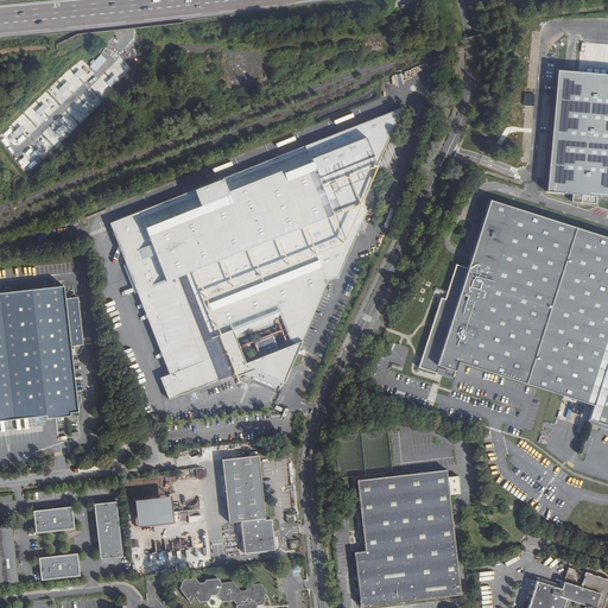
[(89,65),(96,71),(107,59),(100,54),(89,65)]
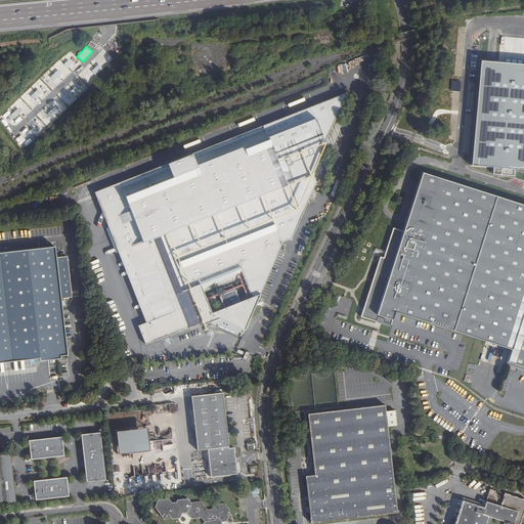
[(108,59),(111,57),(103,50),(98,55),(103,60),(106,57),(108,59)]
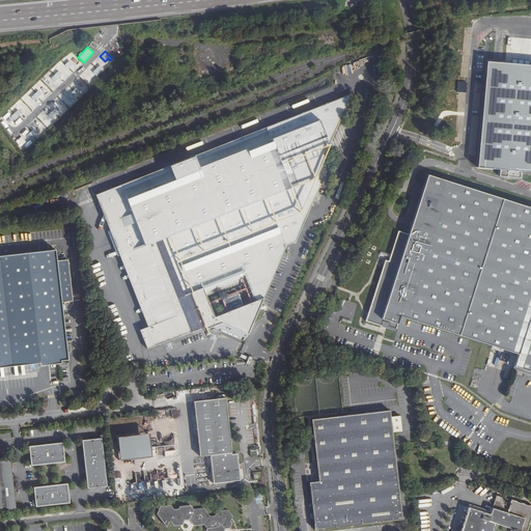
[(68,68),(73,64),(70,60),(64,64),(68,68)]
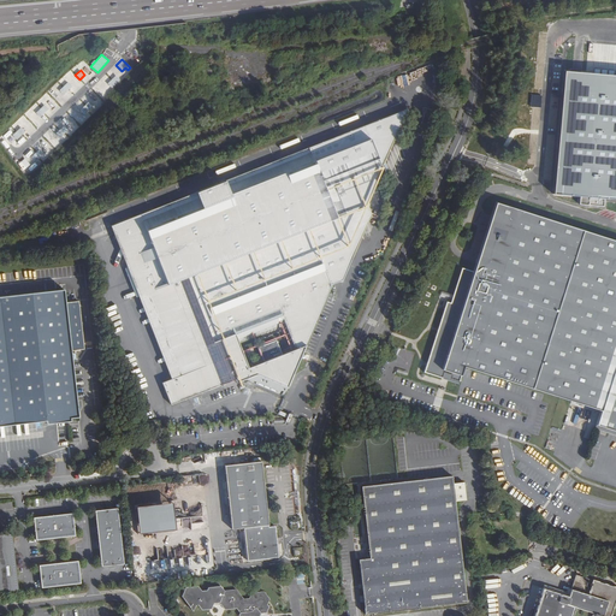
[(117,76),(110,82),(113,86),(120,80),(117,76)]
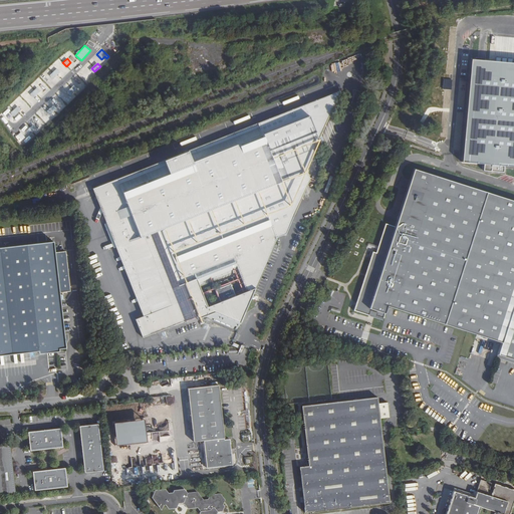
[(44,104),(41,107),(50,115),(57,108),(53,104),(49,108),(44,104)]
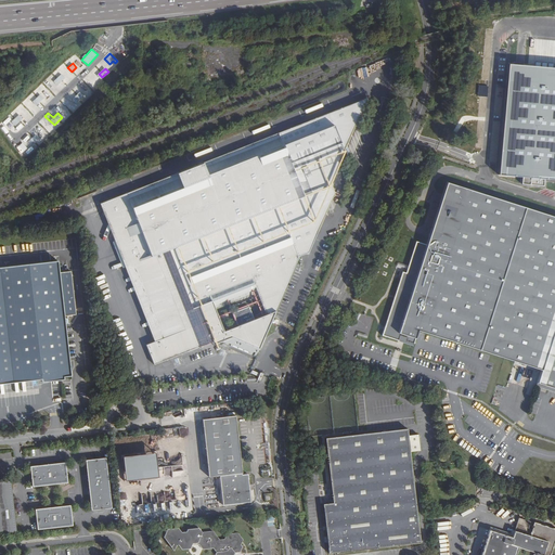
[(306,240),(286,231),(276,206),(302,195),(280,140),(103,210),(155,340),(146,345),(155,363),(211,340),(213,344),(220,340),(257,356),(270,323),(306,240)]
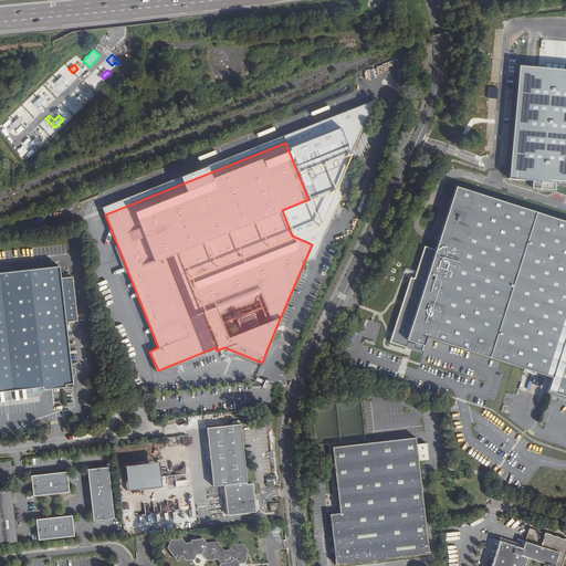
[(547,391),(565,397),(565,222),(457,187),(438,248),(437,252),(426,249),(417,278),(416,281),(411,280),(404,303),(391,342),(422,352),(427,337),(514,365),(553,377),(547,391)]
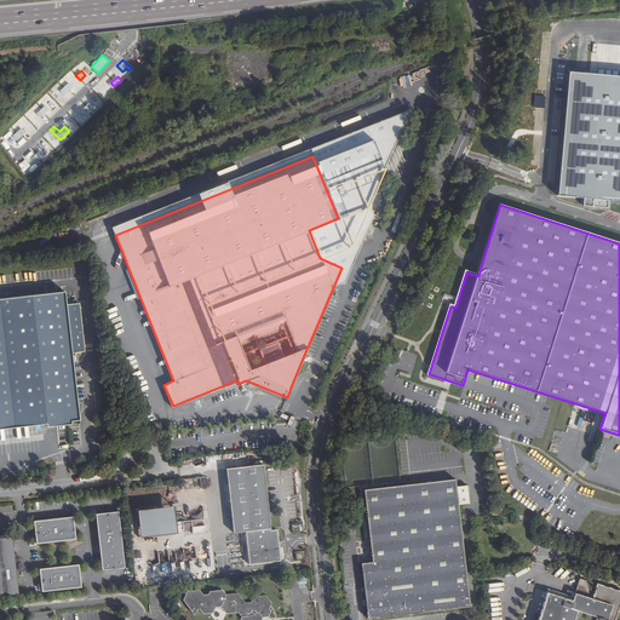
[(0,428),(46,423),(46,426),(72,423),(72,420),(79,419),(70,354),(84,352),(79,305),(65,306),(63,293),(0,299),(0,428)]
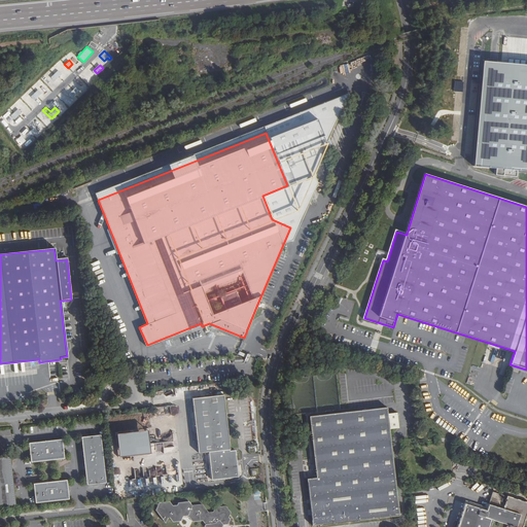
[(222,394),(191,397),(198,452),(209,451),(212,478),(238,476),(235,449),(230,450),(222,394)]
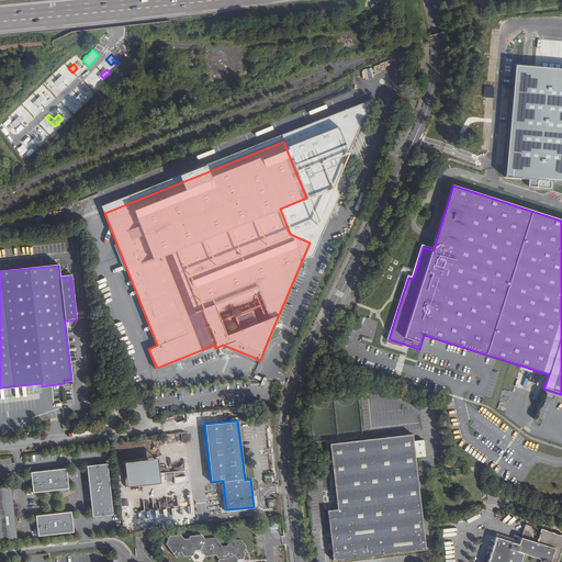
[(414,440),(413,434),(330,444),(338,509),(328,510),(334,560),(426,549),(415,457),(426,456),(424,439),(414,440)]
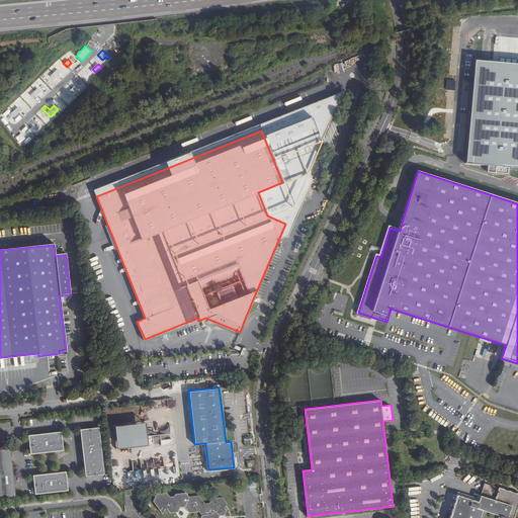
[(144,422),(113,425),(116,448),(147,445),(147,438),(144,422)]
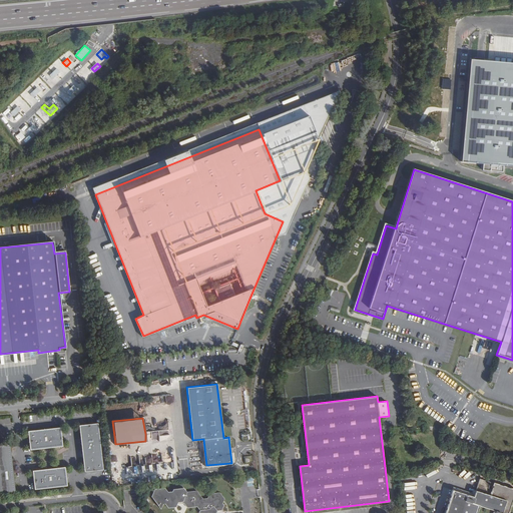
[(168,421),(158,421),(159,439),(168,439),(168,421)]
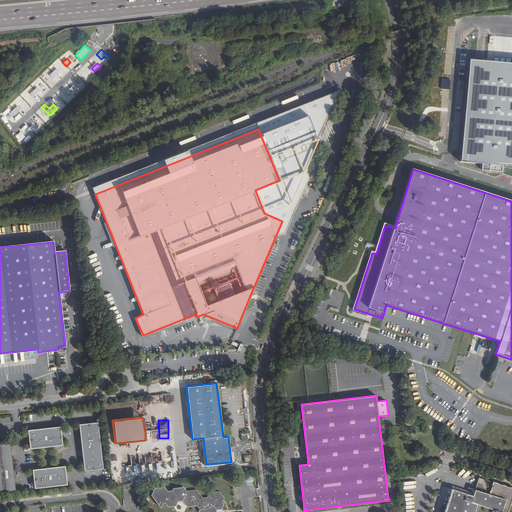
[(96,422),(77,425),(82,470),(101,468),(96,422)]
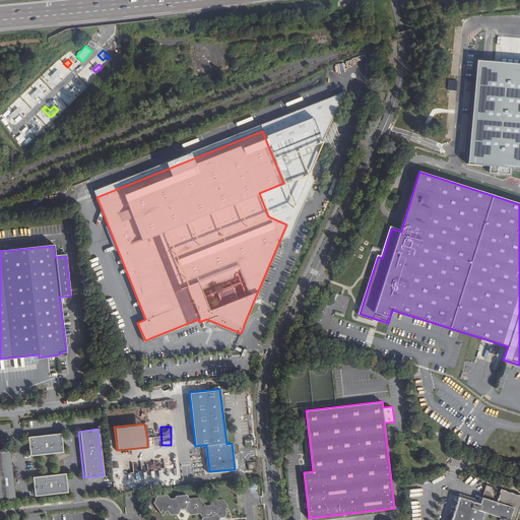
[(59,434),(25,437),(27,456),(61,452),(59,434)]
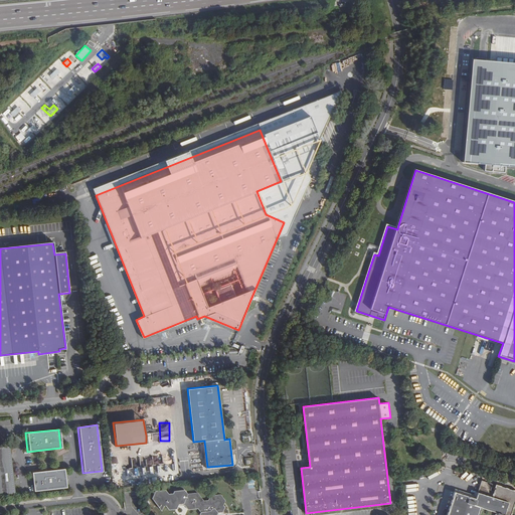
[(9,449),(0,449),(0,495),(13,493),(9,449)]
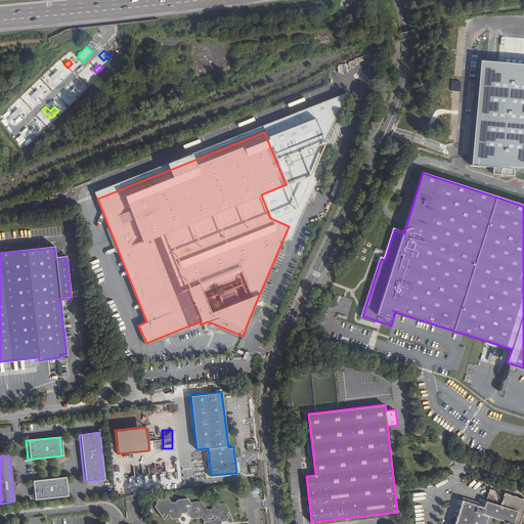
[(63,477),(30,481),(33,499),(66,496),(63,477)]
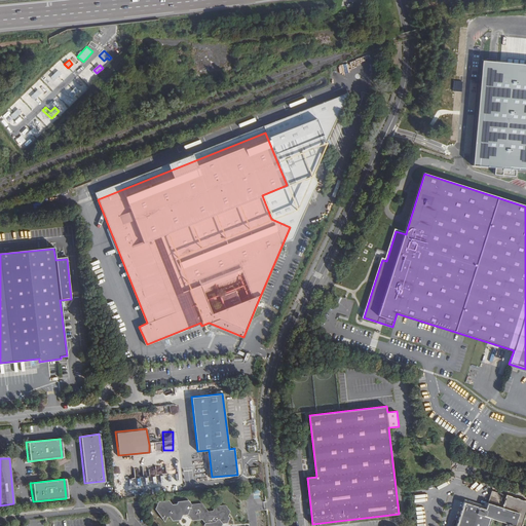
[(521,525),(525,513),(525,500),(508,495),(504,502),(501,501),(503,494),(492,491),(488,503),(485,502),(484,505),(465,499),(456,525),(521,525)]
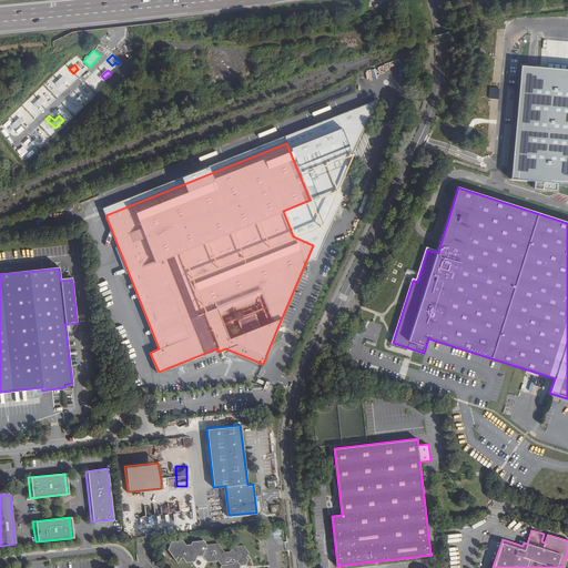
[(198,554),(195,538),(192,539),(191,541),(185,543),(182,538),(171,539),(168,548),(178,560),(179,555),(183,555),(186,559),(193,559),(196,554),(198,554)]
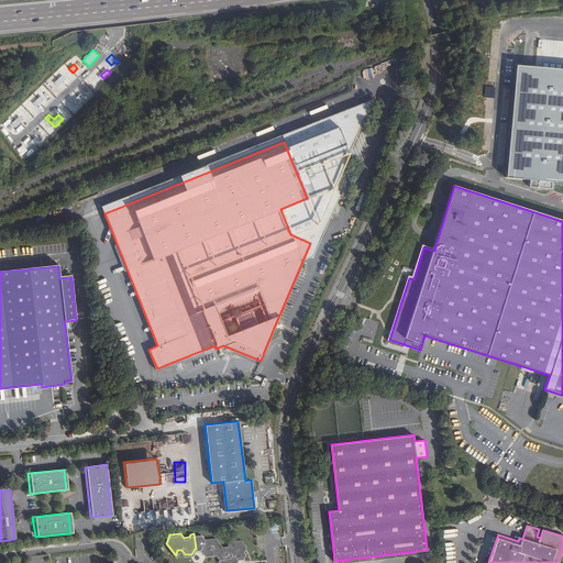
[(201,533),(194,533),(196,549),(199,548),(206,555),(217,554),(219,559),(217,562),(218,562),(236,562),(239,559),(244,558),(246,552),(244,549),(246,544),(241,539),(231,540),(227,544),(223,544),(217,537),(205,538),(201,533)]
